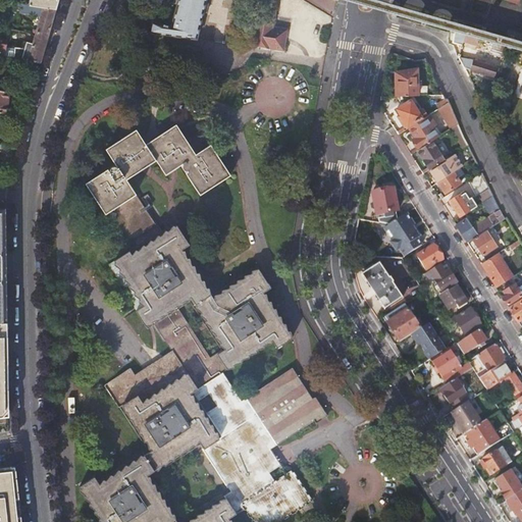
[(30,0),(29,4),(29,5),(55,9),(58,0),(30,0)]
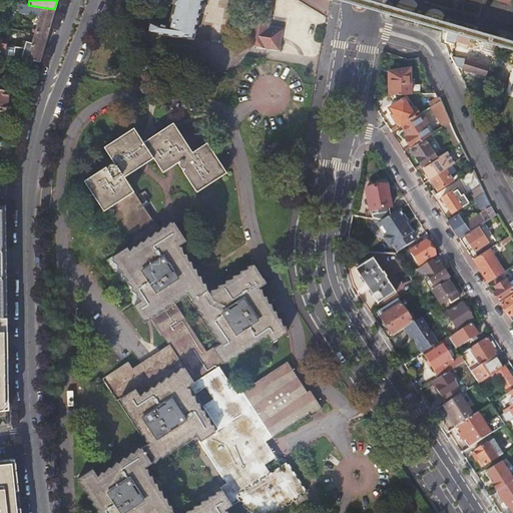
[(176,0),(171,25),(149,21),(146,32),(193,39),(202,0),(252,0),(245,45),(279,50),(283,29),(270,27),(273,0),(176,0)]
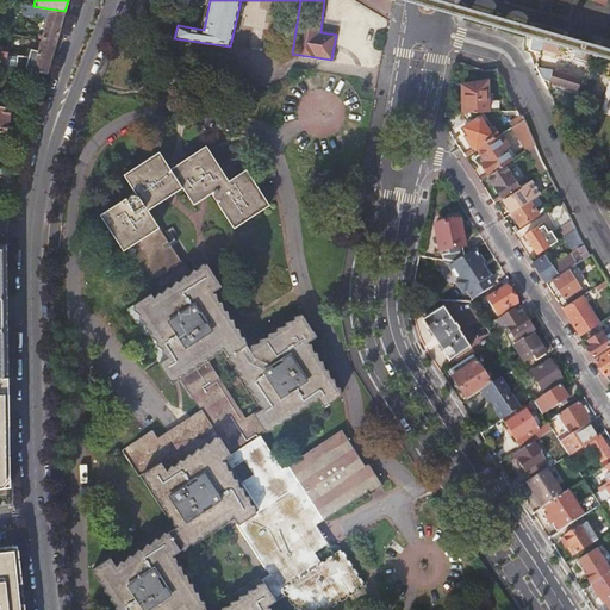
[(549,0),(546,13),(536,11),(534,22),(535,22),(535,26),(564,35),(565,30),(573,0),(592,0),(605,4),(607,0),(549,0)]
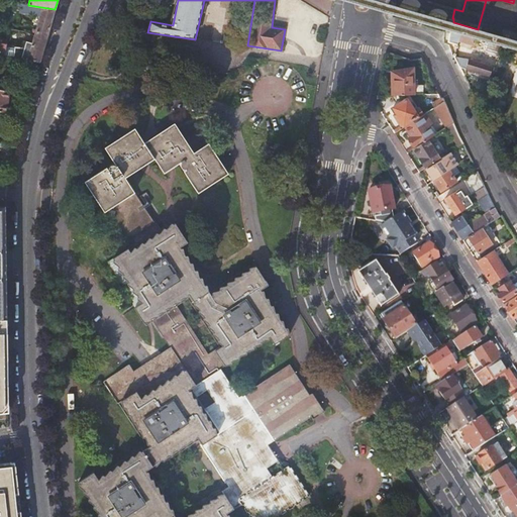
[(23,27),(22,30),(25,31),(34,36),(46,39),(55,9),(28,5),(28,4),(8,1),(5,24),(18,26),(20,12),(37,15),(35,30),(25,27),(23,27)]
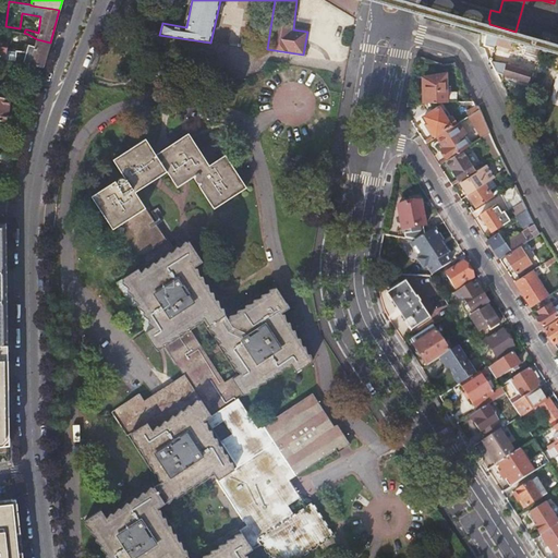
[(557,34),(544,31),(542,38),(546,40),(547,36),(552,37),(550,41),(557,43),(557,34)]
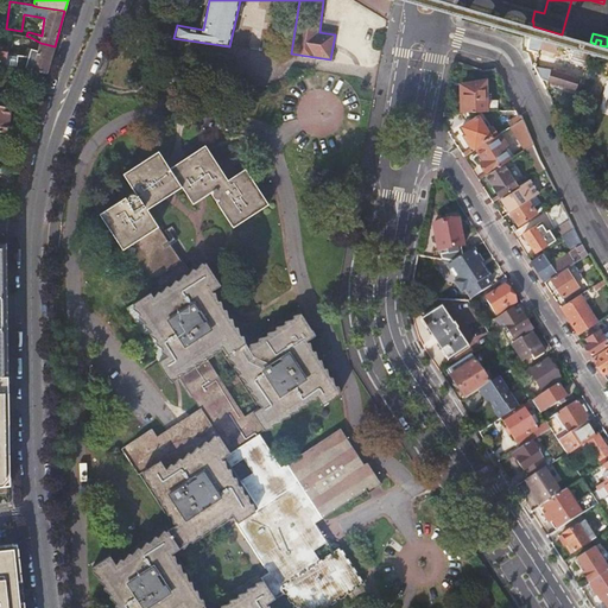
[(530,36),(529,39),(557,48),(558,44),(530,36)]
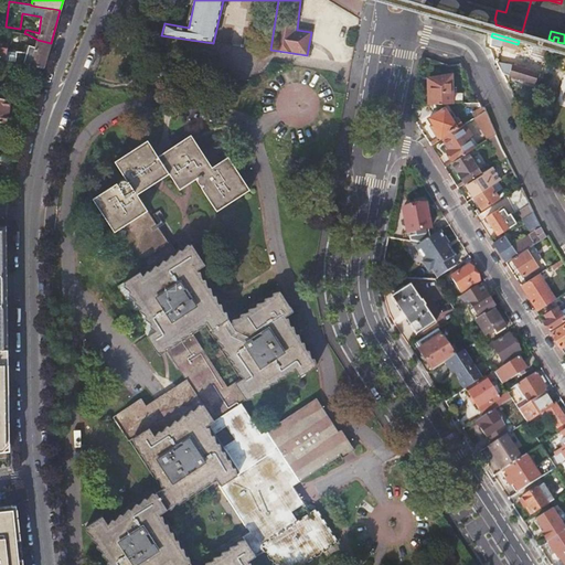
[(518,44),(491,36),(490,45),(510,52),(516,49),(518,44)]
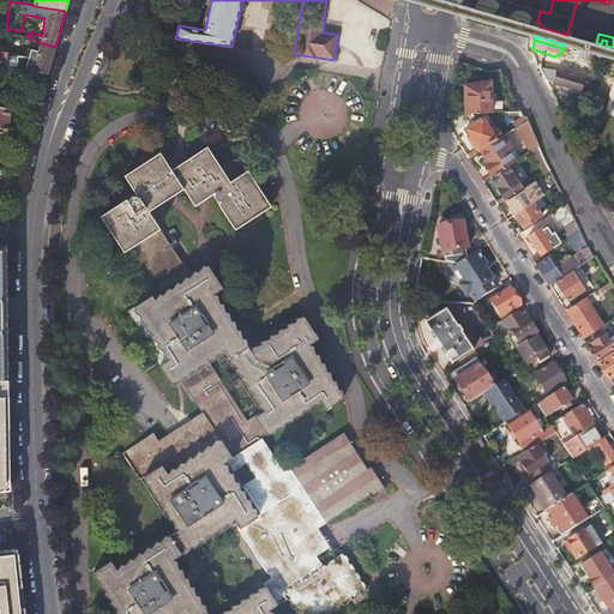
[(22,61),(20,68),(47,73),(55,47),(41,43),(37,52),(31,50),(29,58),(28,62),(22,61)]
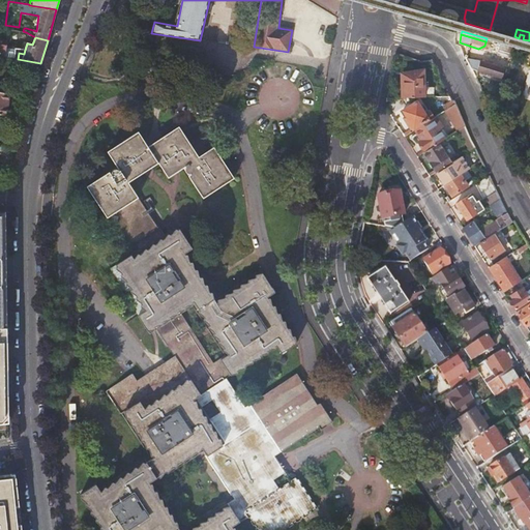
[(512,55),(513,49),(502,46),(500,52),(512,55)]
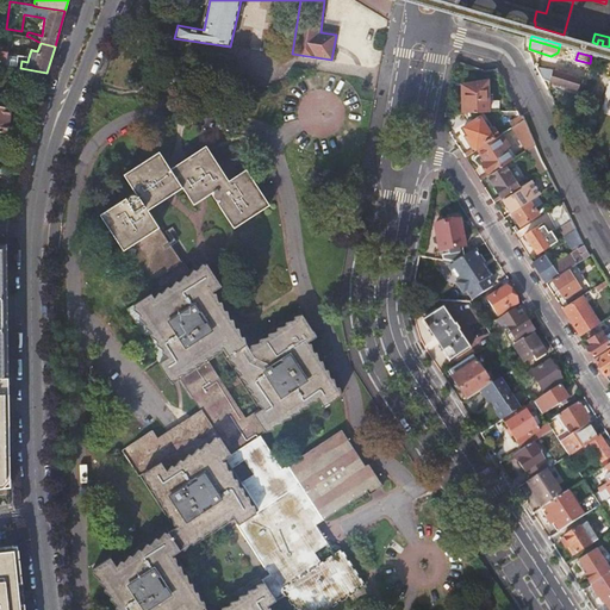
[(7,55),(5,66),(20,68),(22,61),(27,62),(29,57),(7,55)]
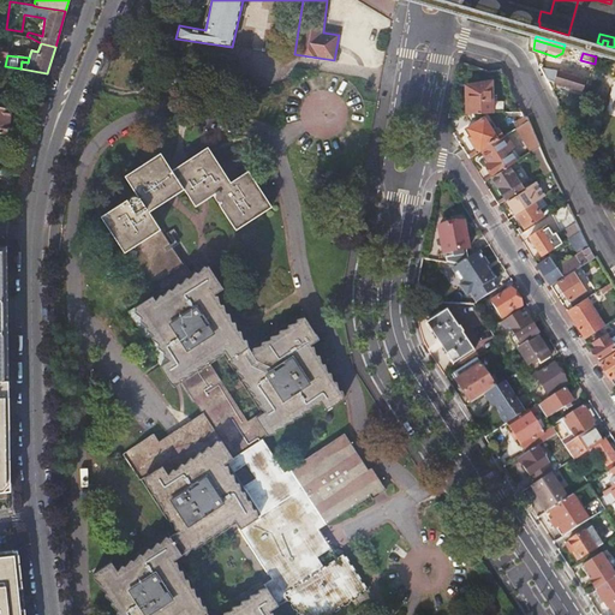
[(560,70),(542,67),(549,82),(557,83),(583,90),(586,78),(560,70)]
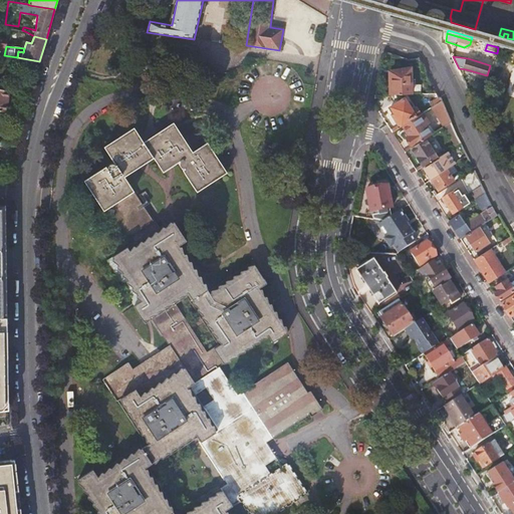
[(391,95),(413,94),(412,67),(394,70),(390,74),(391,95)]
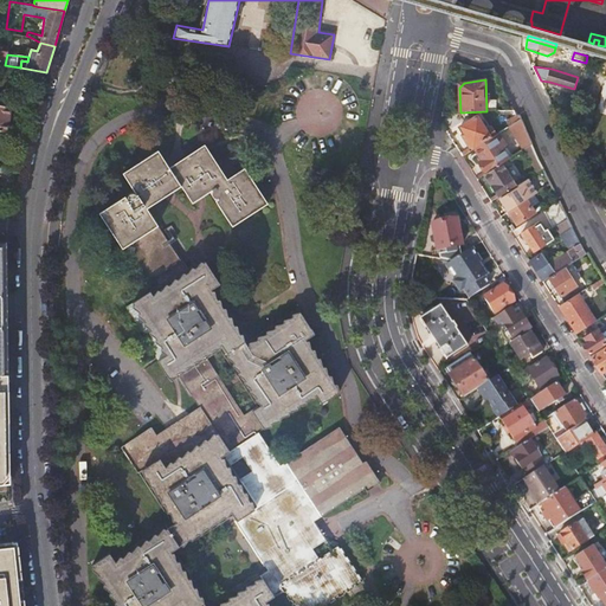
[(498,111),(501,111),(515,111),(509,97),(498,102),(498,111)]
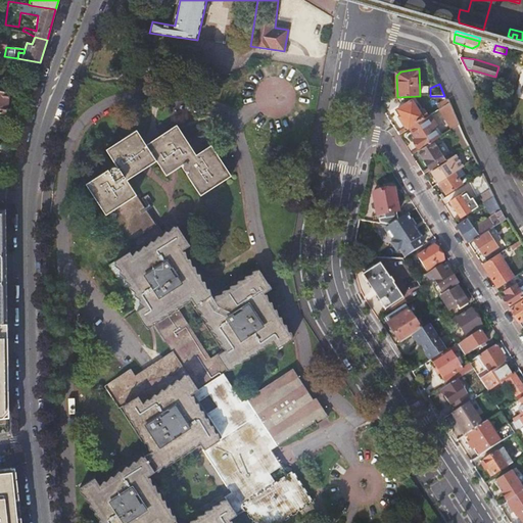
[(0,112),(6,114),(10,92),(0,90),(0,112)]
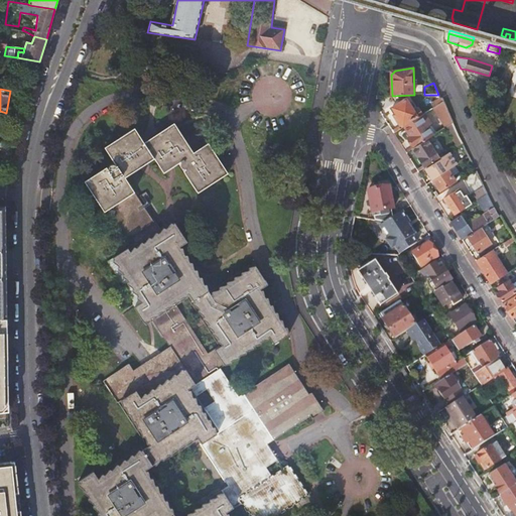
[(438,95),(426,95),(434,108),(444,102),(443,99),(440,99),(438,95)]
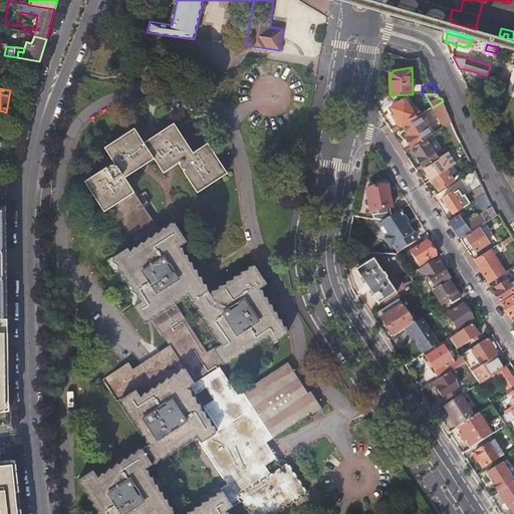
[(406,99),(392,107),(397,116),(395,117),(401,125),(416,115),(406,99)]
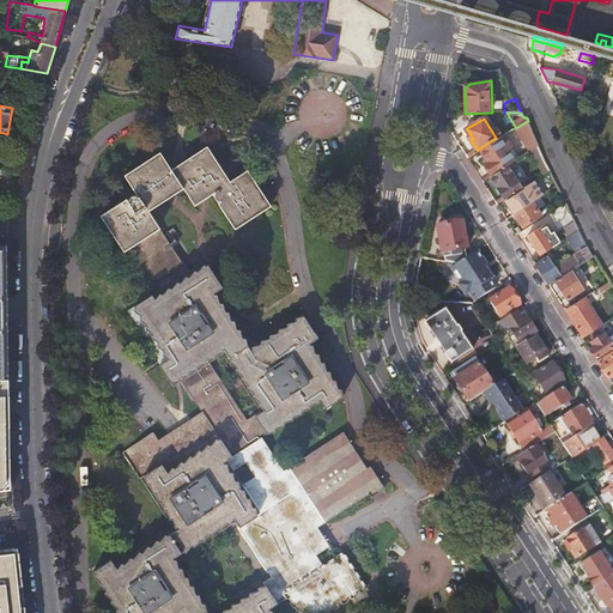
[(528,121),(516,128),(481,150),(489,162),(486,165),(495,175),(509,165),(516,161),(504,143),(519,133),(532,151),(539,146),(528,121)]
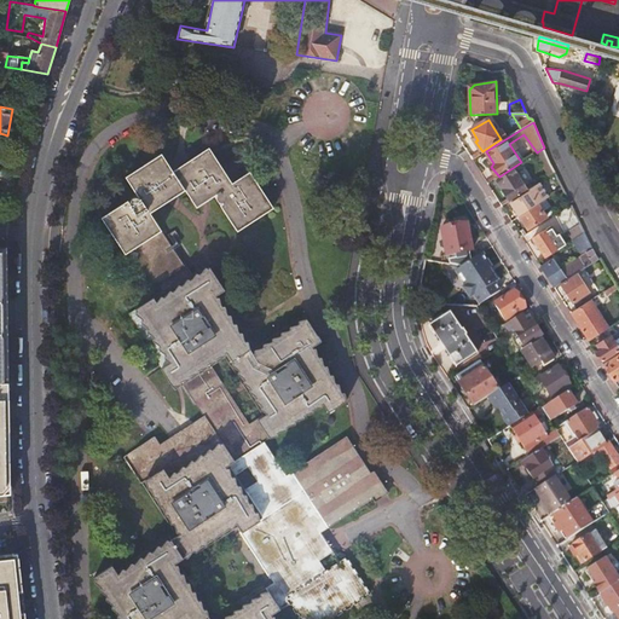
[(161,204),(160,208),(186,191),(197,208),(208,201),(195,180),(207,172),(210,177),(218,173),(224,173),(227,174),(210,148),(174,172),(162,154),(126,178),(133,187),(154,174),(162,187),(156,192),(161,201),(161,204)]
